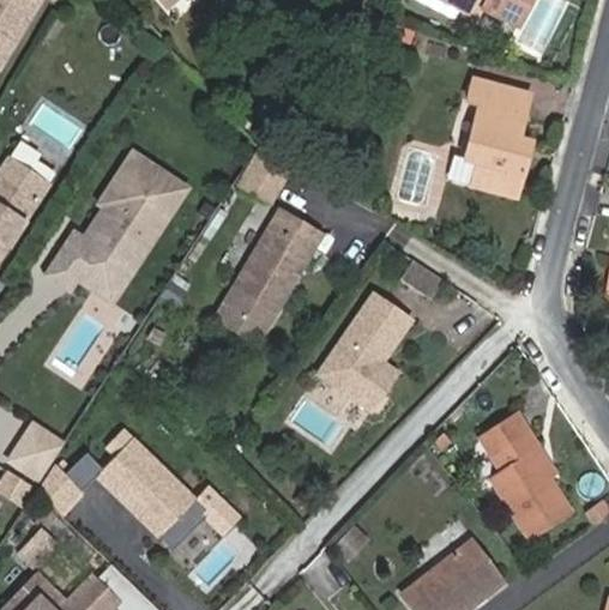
[(0,0),(0,67),(1,68),(43,0),(0,0)]
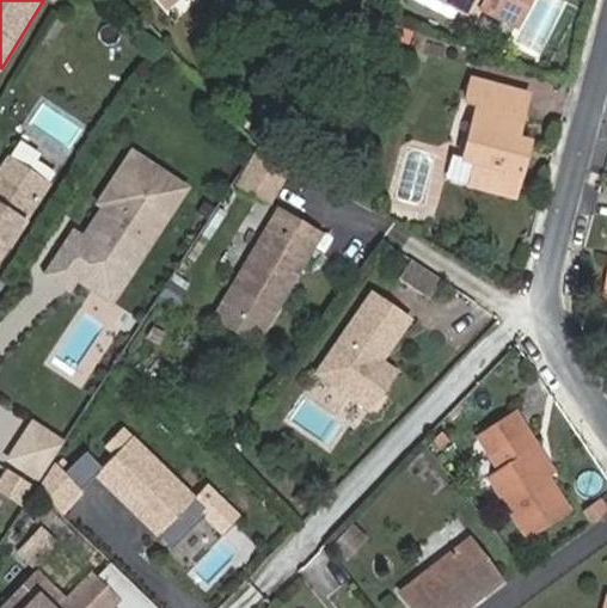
[(430,0),(457,13),(459,8),(463,1),(460,0),(430,0)]
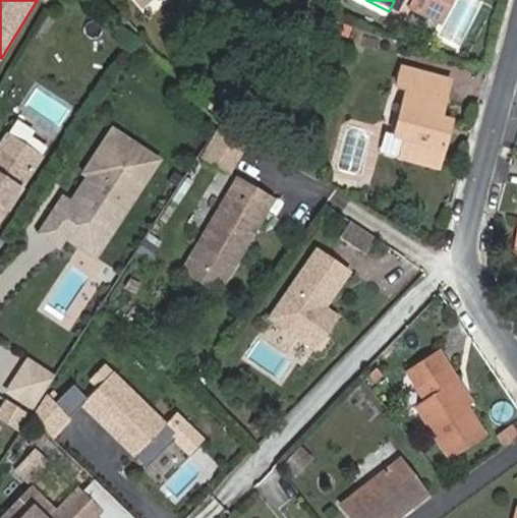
[(392,0),(394,1),(391,7),(407,16),(412,7),(441,21),(452,0),(392,0)]
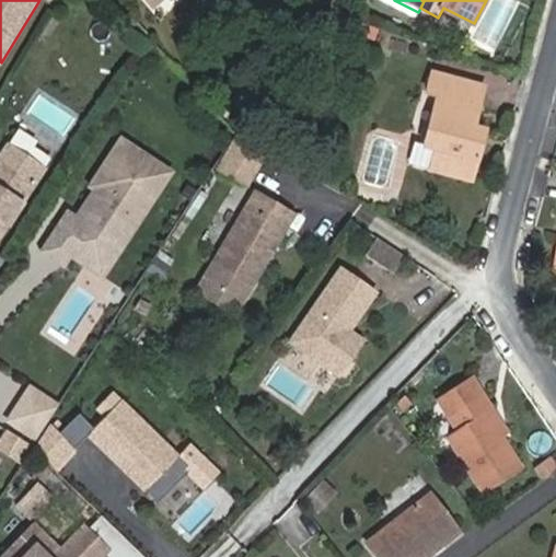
[(495,0),(486,28),(507,35),(518,0),(495,0)]
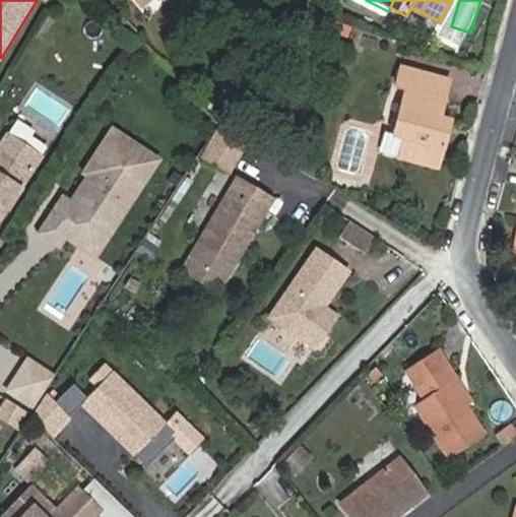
[(405,90),(394,136),(405,140),(399,159),(440,171),(452,122),(441,120),(450,83),(402,70),(398,88),(405,90)]
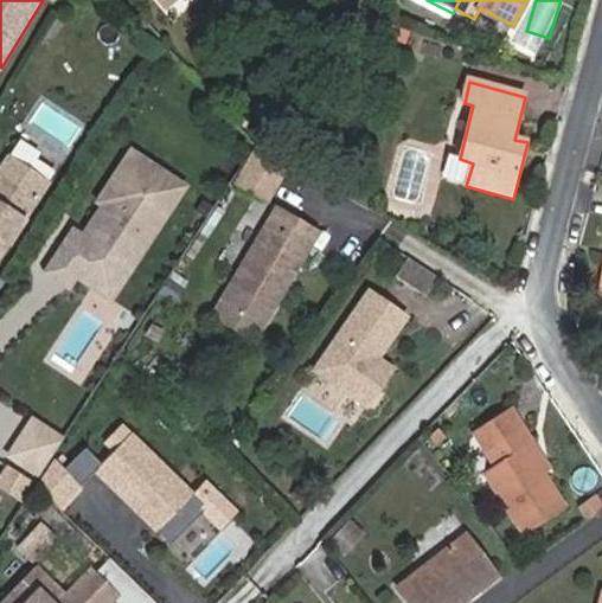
[(192,181),(132,142),(95,199),(101,204),(84,228),(72,220),(40,269),(70,288),(77,276),(115,300),(192,181)]
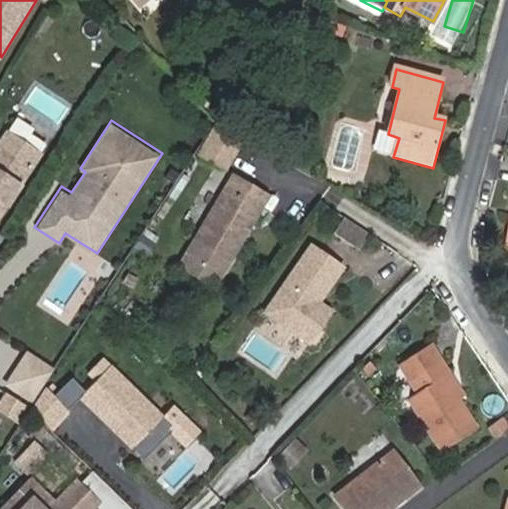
[(12,131),(0,149),(0,225),(45,152),(12,131)]
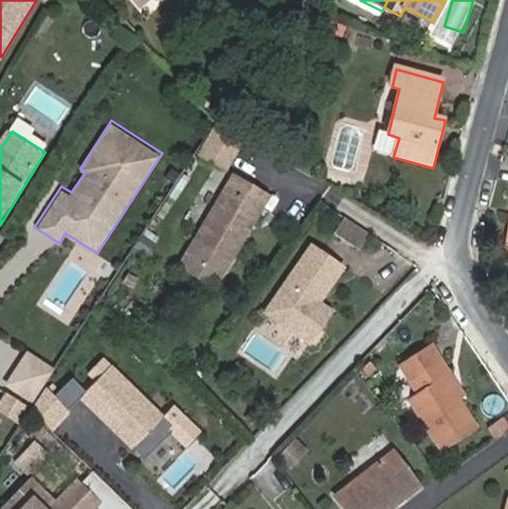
[(399,138),(388,134),(379,132),(373,152),(393,157),(399,138)]
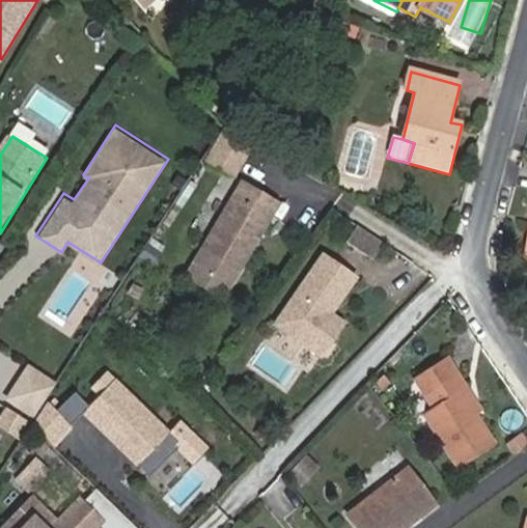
[(247,181),(206,250),(243,272),(283,202),(247,181)]
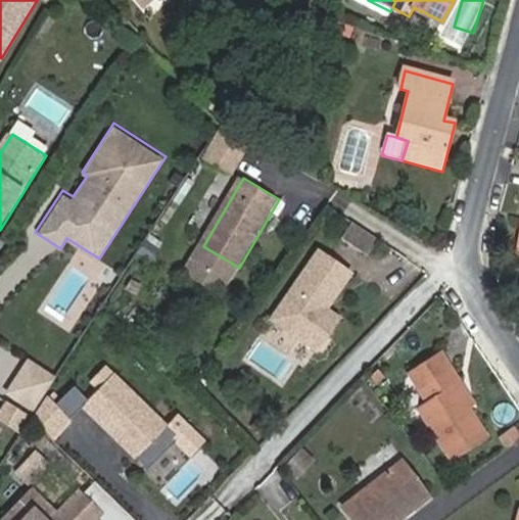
[(376,251),(386,233),(358,218),(347,236),(376,251)]
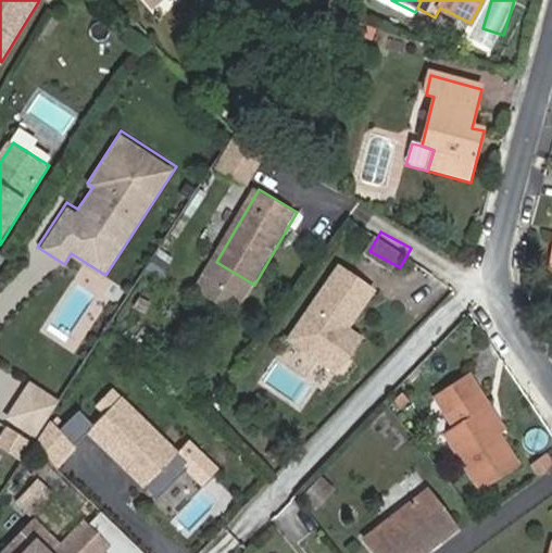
[(359,318),(378,290),(345,266),(295,338),(342,372),(365,339),(352,328),(348,326),(354,315),(359,318)]
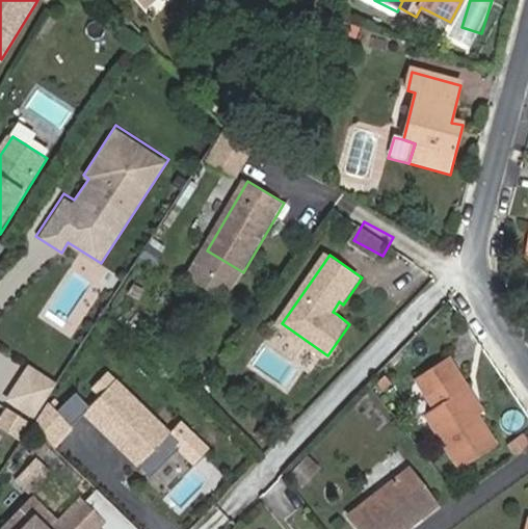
[(339,301),(333,312),(337,314),(343,305),(339,301)]
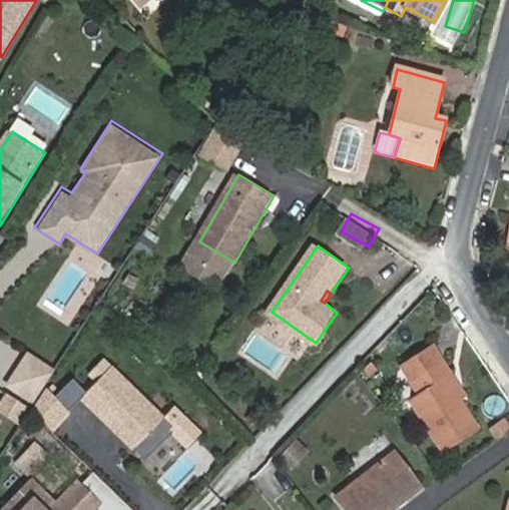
[(479,426),(459,395),(445,375),(451,371),(442,359),(432,344),(407,360),(417,374),(409,379),(418,391),(411,397),(445,449),(479,426)]
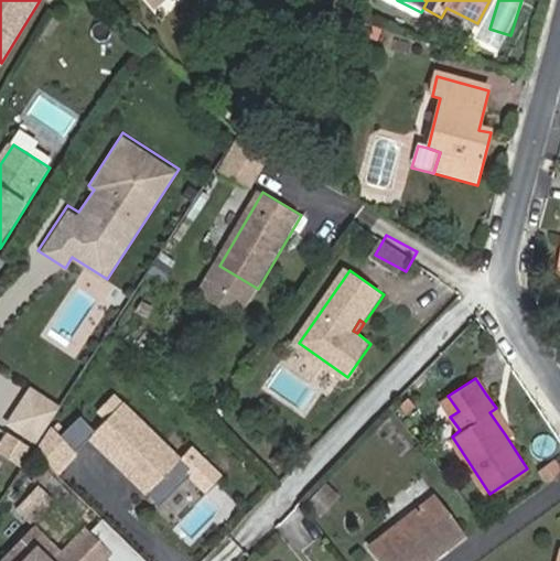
[(441,401),(450,417),(459,411),(448,396),(441,401)]
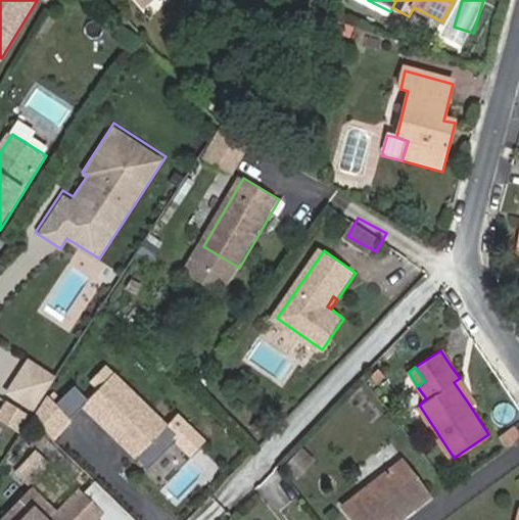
[(113,374),(83,406),(136,458),(167,426),(113,374)]
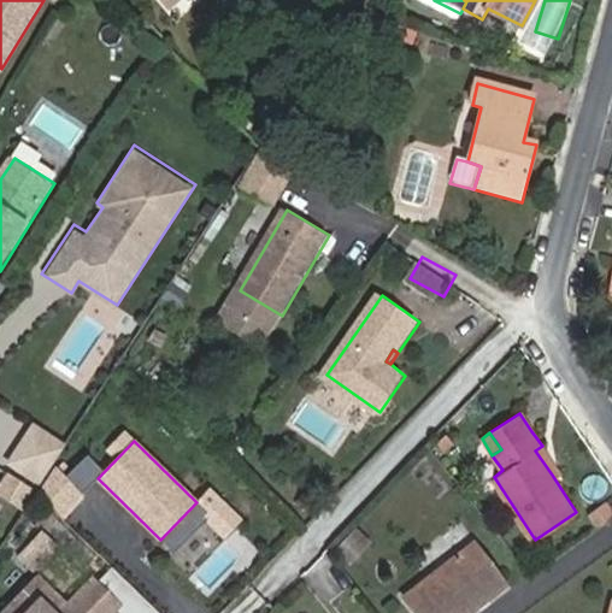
[(535,451),(552,475),(559,470),(542,446),(535,451)]
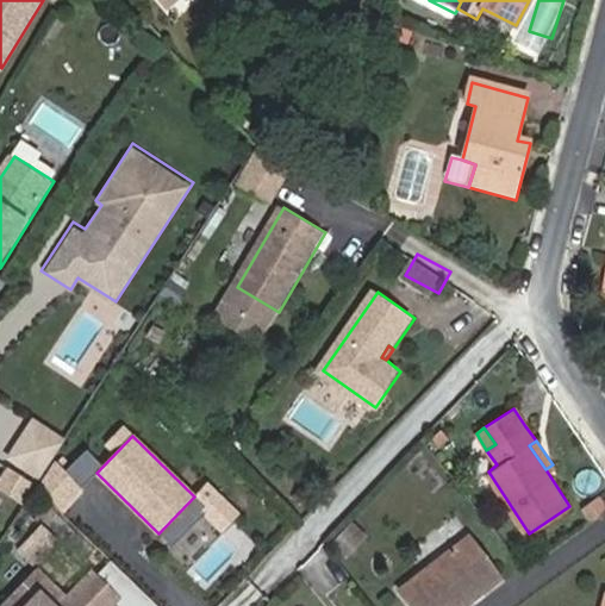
[(57,463),(39,489),(63,511),(83,489),(57,463)]
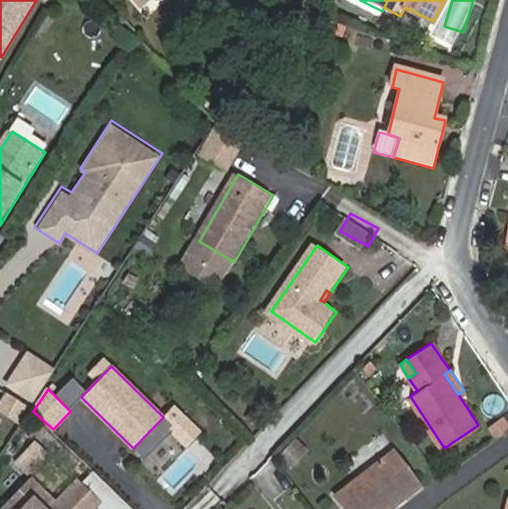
[(6,411),(23,418),(30,403),(13,396),(6,411)]
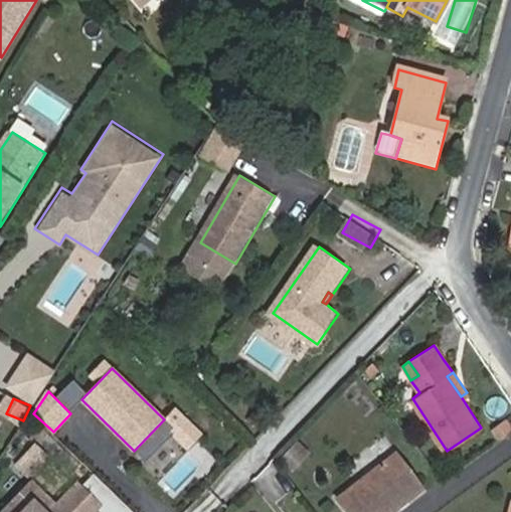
[(201,435),(173,409),(165,418),(174,427),(173,434),(188,448),(201,435)]
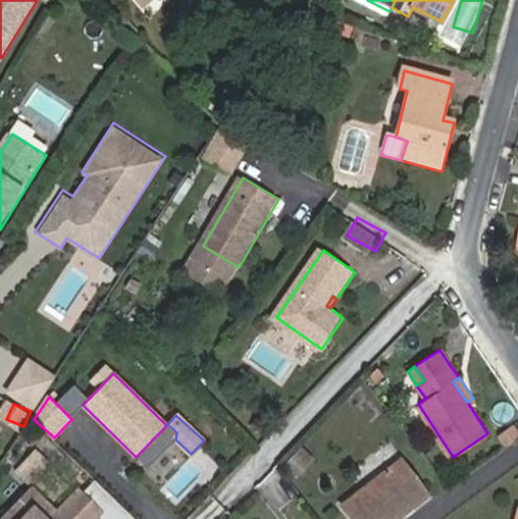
[(36,481),(58,460),(43,445),(20,466),(36,481)]
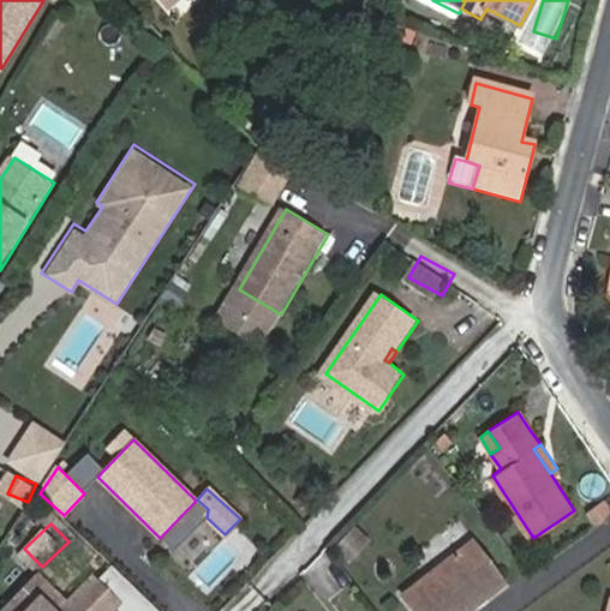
[(472,538),(404,589),(419,610),(462,610),(504,581),(472,538)]
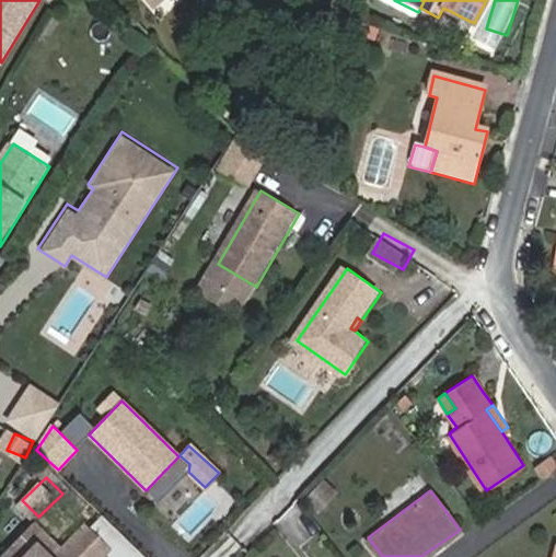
[(153,556),(113,508),(96,522),(126,556),(153,556)]
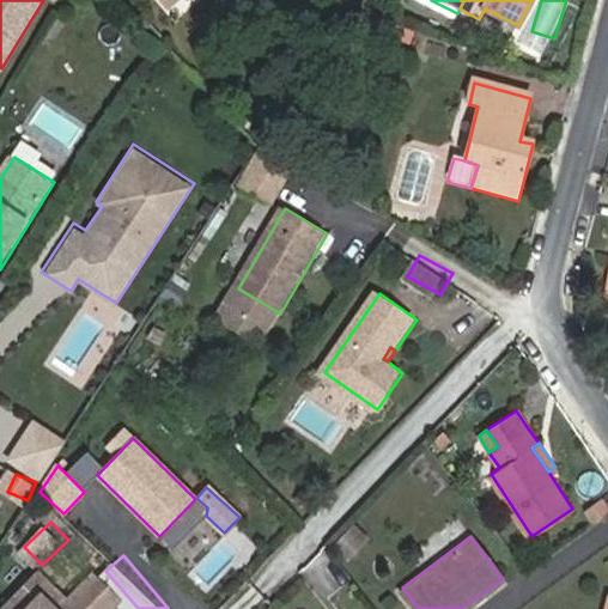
[(70,603),(41,574),(6,608),(111,608),(120,601),(96,576),(70,603)]
